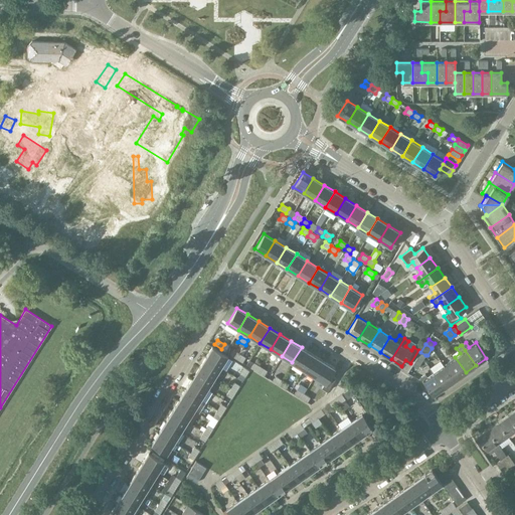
[(220,367),(227,356),(212,347),(205,358),(220,367)]
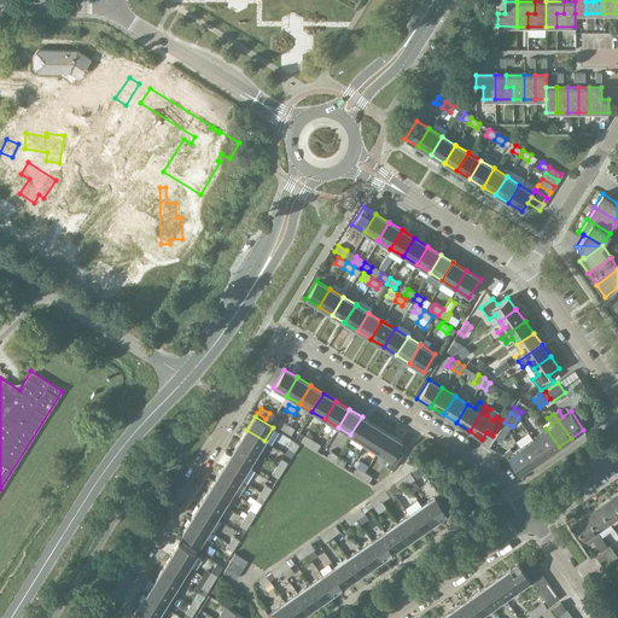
[(363,443),(374,425),(362,417),(350,435),(363,443)]
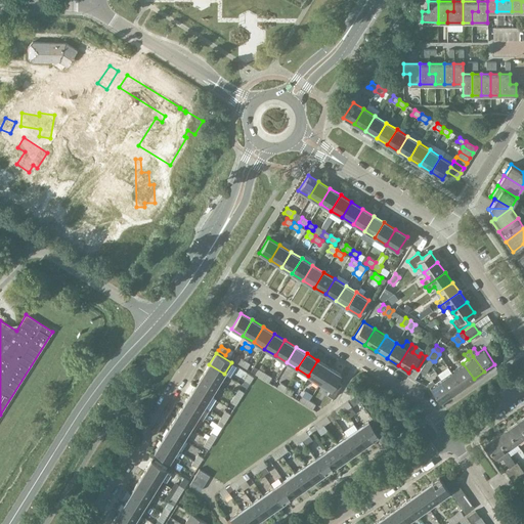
[(241,364),(243,359),(236,355),(233,360),(241,364)]
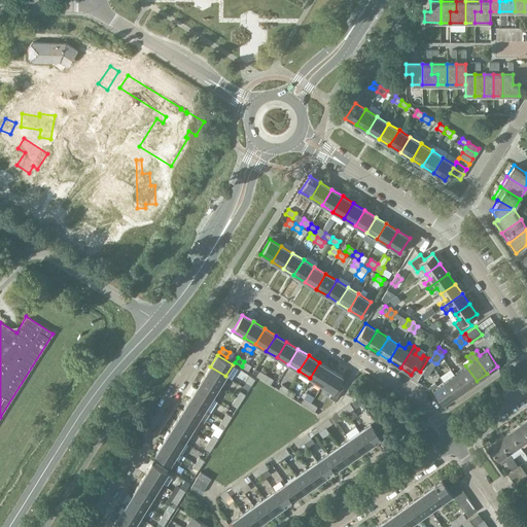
[(427,377),(435,363),(430,360),(422,374),(427,377)]
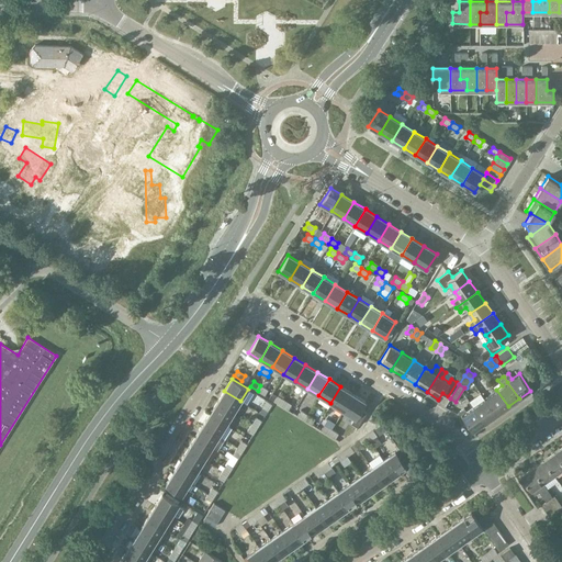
[(265,395),(268,390),(260,385),(258,391),(265,395)]
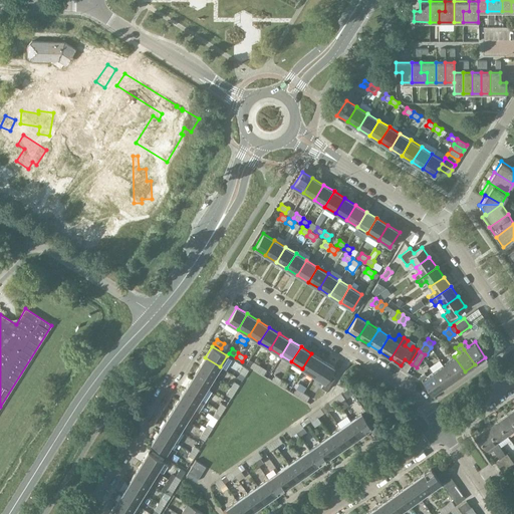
[(313,375),(322,360),(311,353),(302,368),(313,375)]
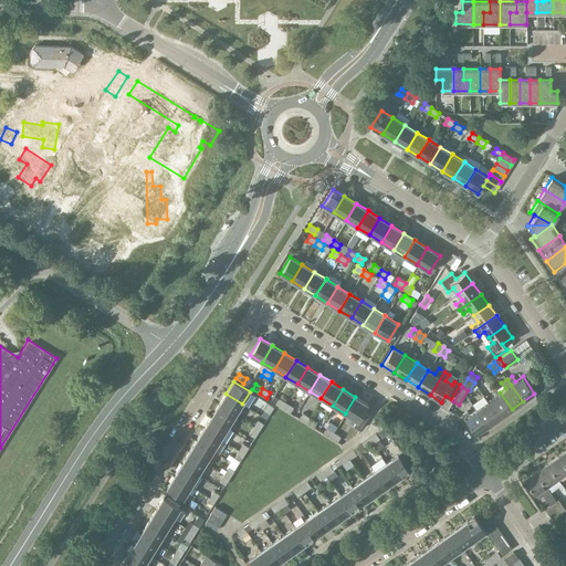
[(500,418),(512,409),(500,392),(488,400),(500,418)]
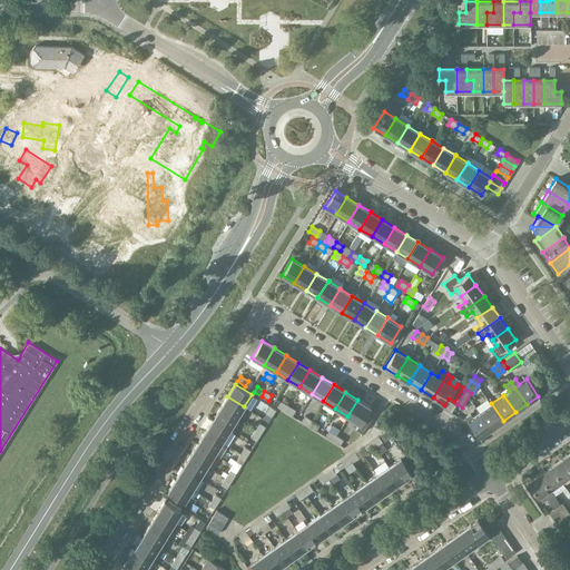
[(236,419),(244,406),(227,396),(219,408),(236,419)]
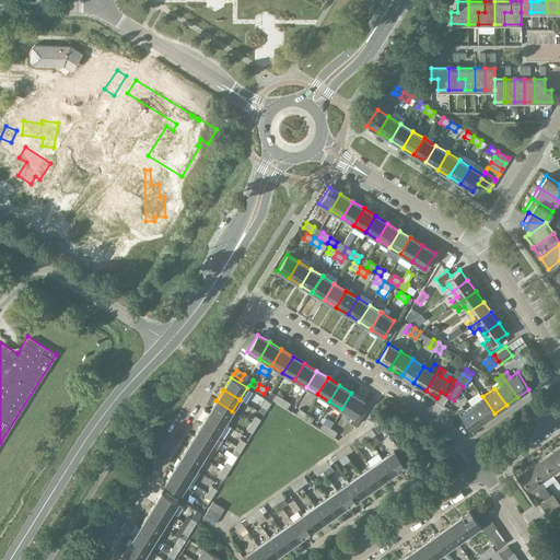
[(364,400),(351,393),(341,409),(353,416),(350,421),(357,424),(365,410),(360,407),(364,400)]
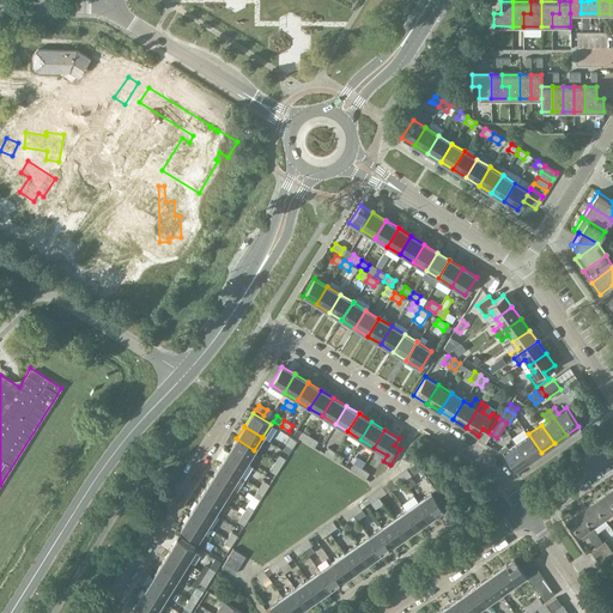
[(307,442),(310,436),(302,431),(298,437),(307,442)]
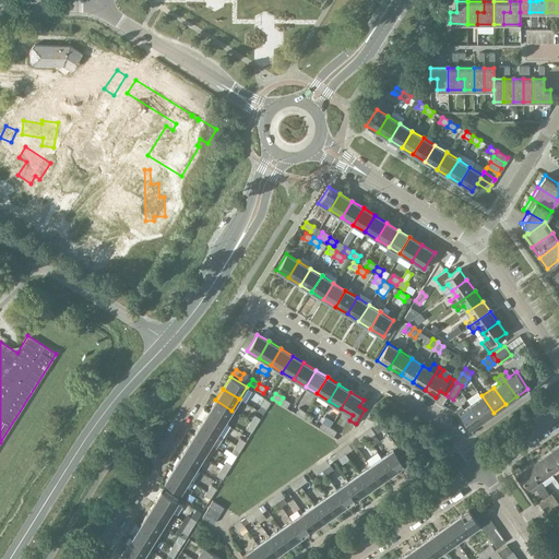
[(483,420),(494,413),(482,395),(471,404),(483,420)]
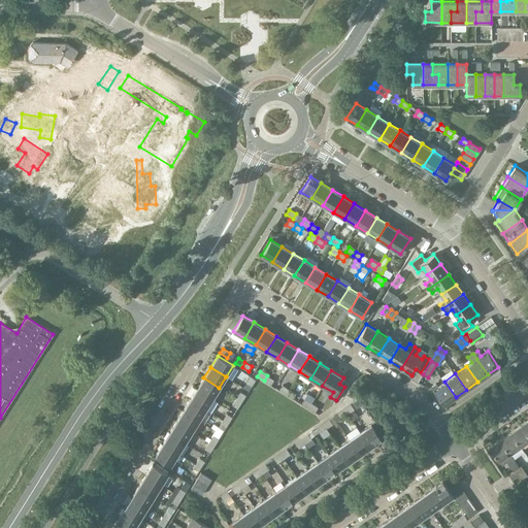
[(245,383),(251,386),(255,378),(251,375),(245,383)]
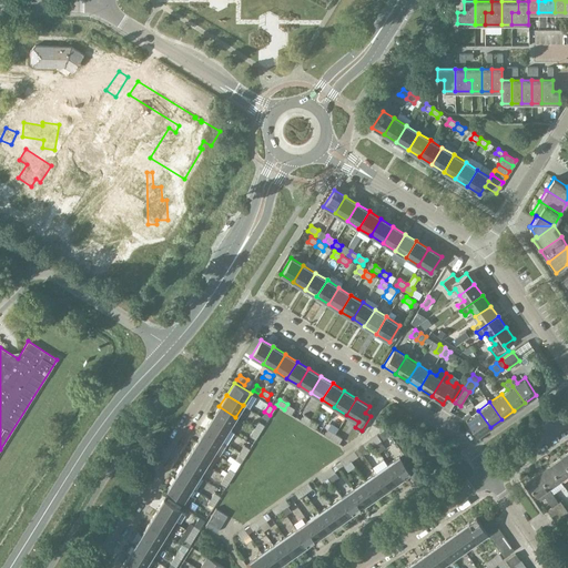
[(284,409),(292,414),(294,408),(287,404),(284,409)]
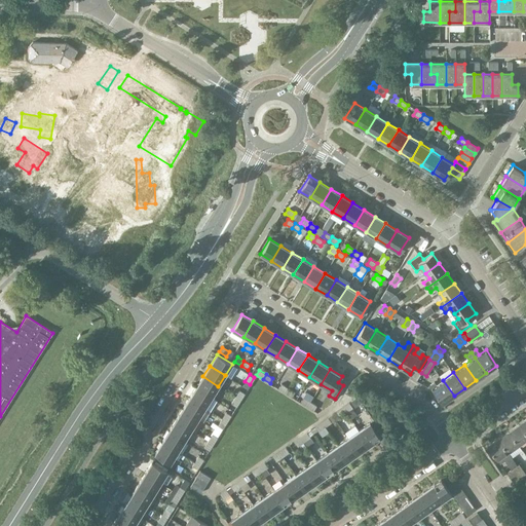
[(212,398),(218,386),(202,376),(196,387),(212,398)]
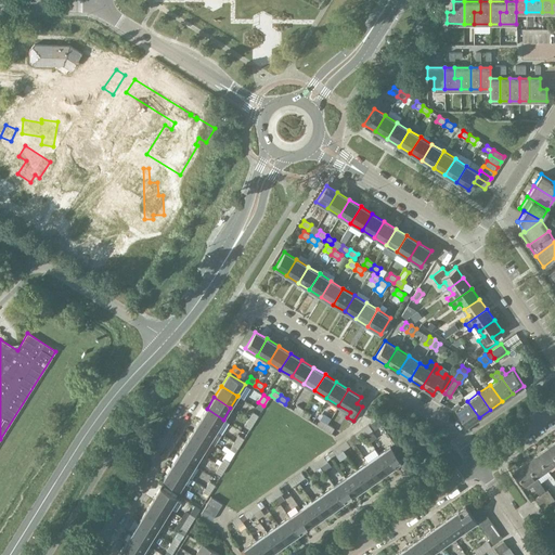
[(467,425),(479,417),(467,401),(461,405),(460,403),(451,409),(455,412),(457,412),(467,425)]
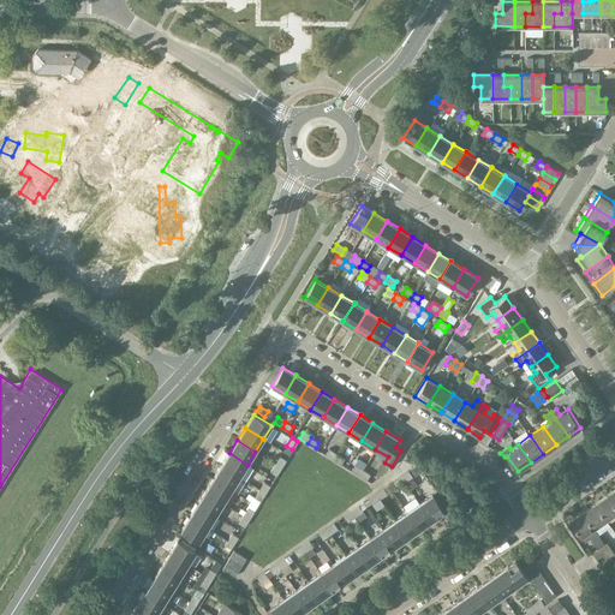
[(333,459),(336,453),(329,448),(326,454),(333,459)]
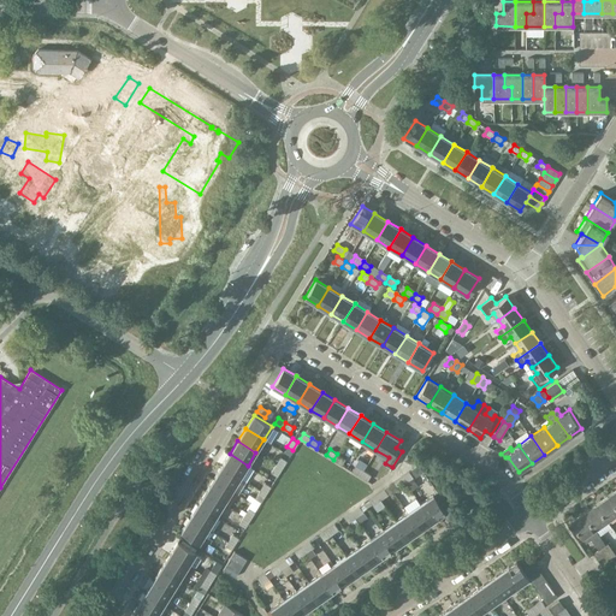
[(240,478),(248,466),(230,454),(221,467),(240,478)]
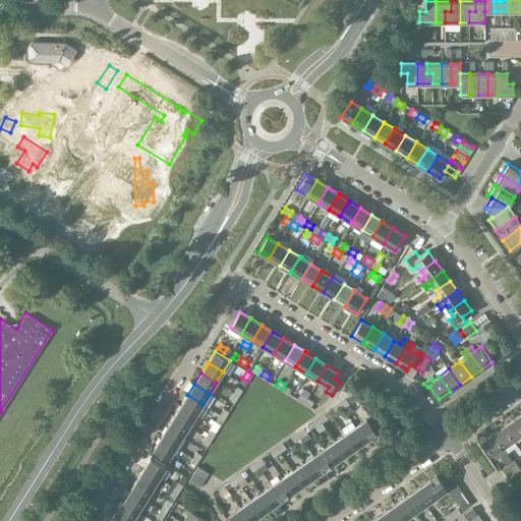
[(292,388),(286,385),(285,384),(282,389),(289,393),(292,388)]
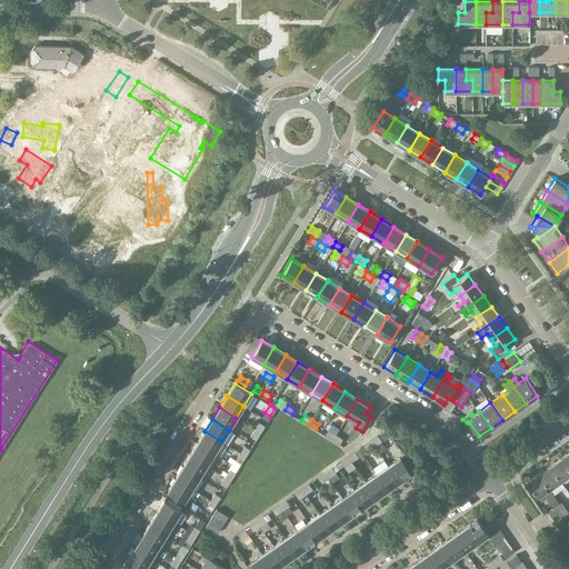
[(260,432),(265,425),(259,421),(255,429),(260,432)]
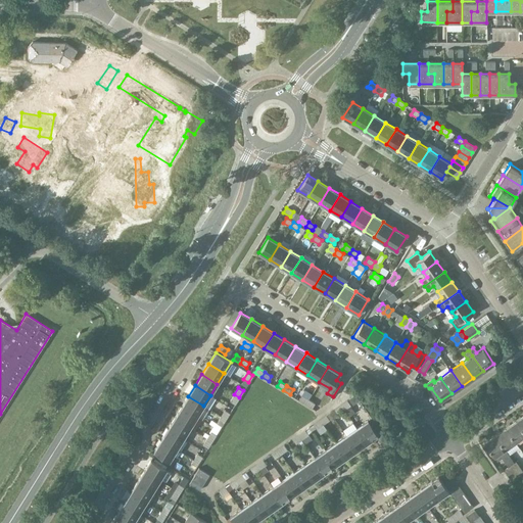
[(235,405),(239,397),(234,394),(230,401),(235,405)]
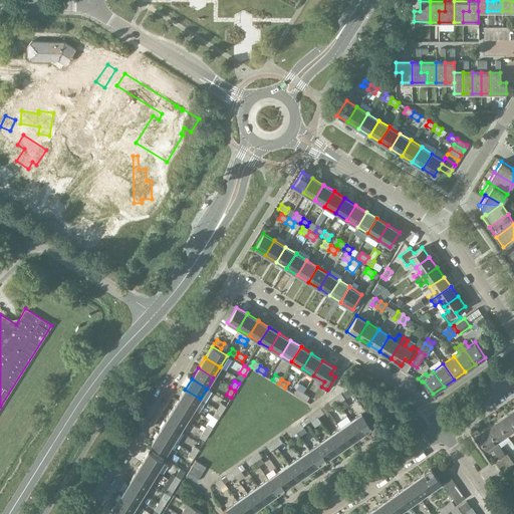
[(300,397),(303,393),(296,389),(293,393),(300,397)]
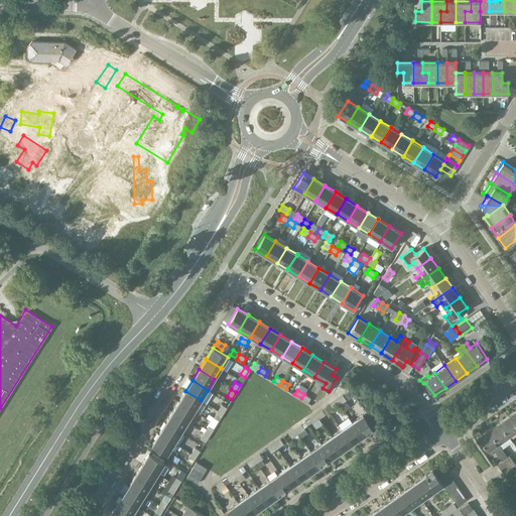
[(194,411),(201,400),(185,391),(178,402),(194,411)]
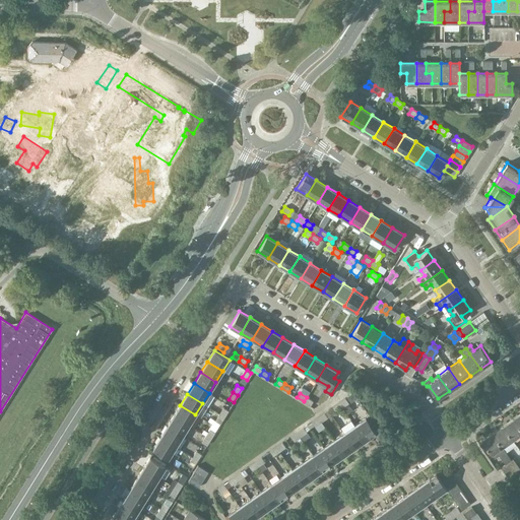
[(314,401),(307,397),(304,401),(311,405),(314,401)]
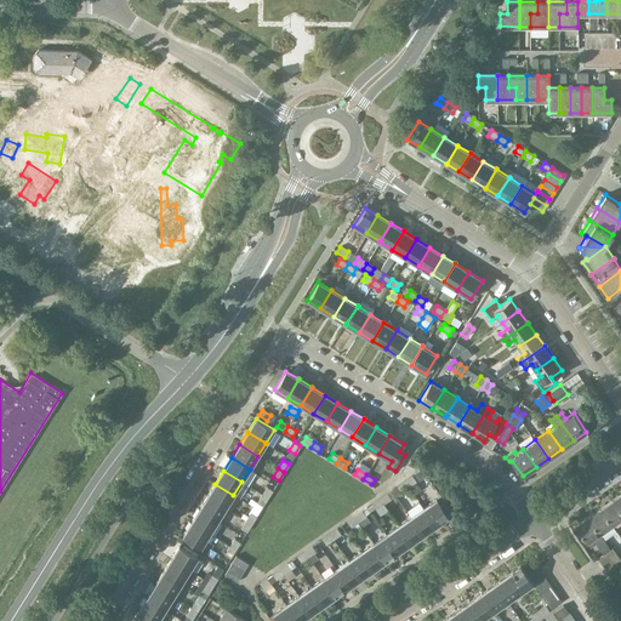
[(405,480),(409,485),(416,480),(412,474),(405,480)]
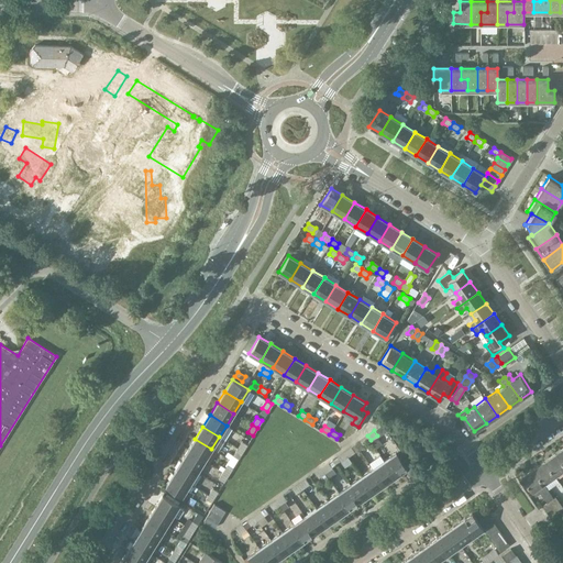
[(363,445),(371,440),(367,435),(360,440),(363,445)]
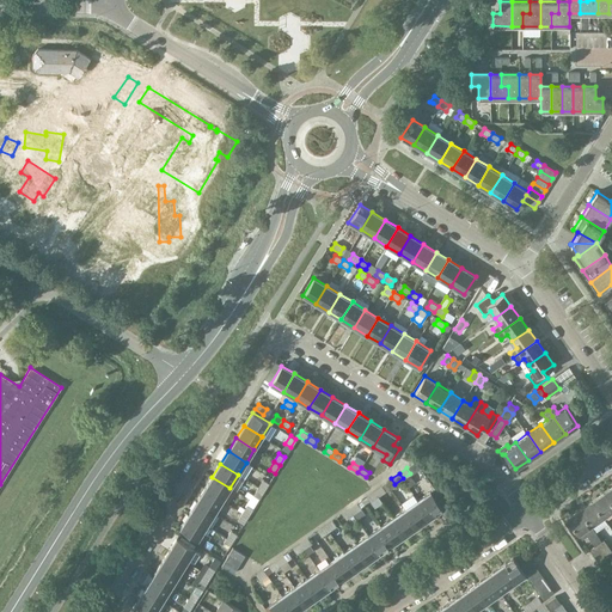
[(222,501),(230,488),(212,477),(204,489),(222,501)]
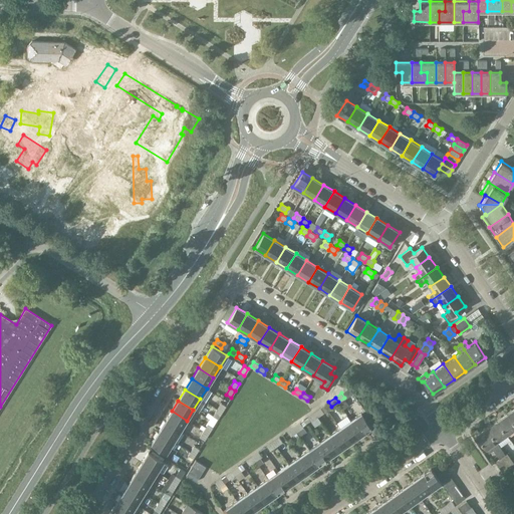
[(323,412),(320,408),(314,412),(317,417),(323,412)]
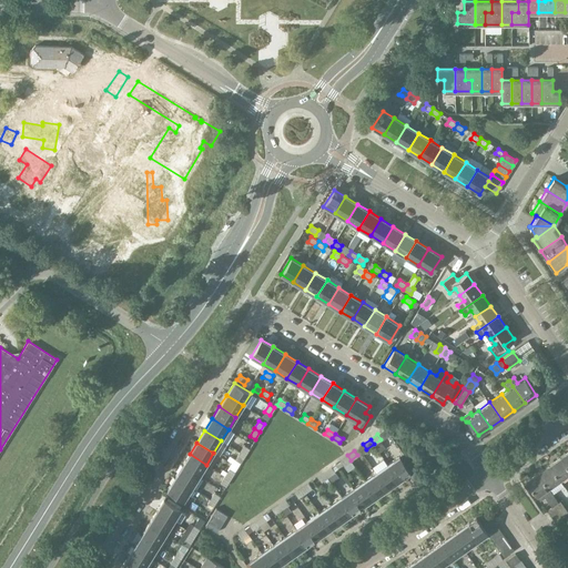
[(240,463),(244,456),(240,453),(235,459),(240,463)]
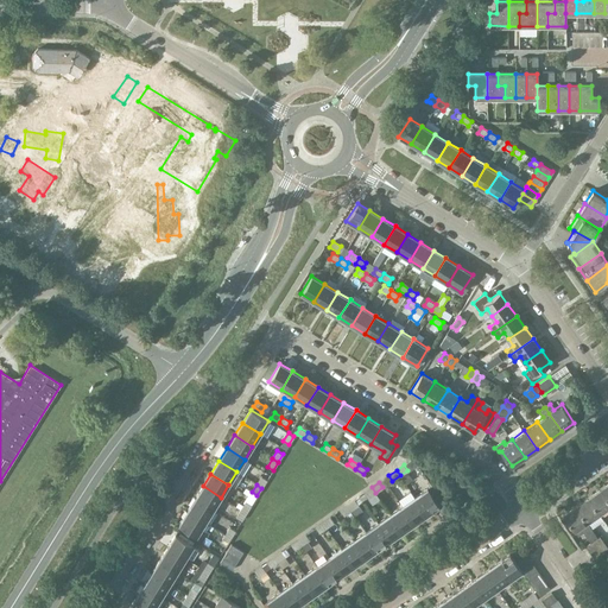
[(426,514),(439,505),(443,502),(431,485),(415,496),(426,514)]
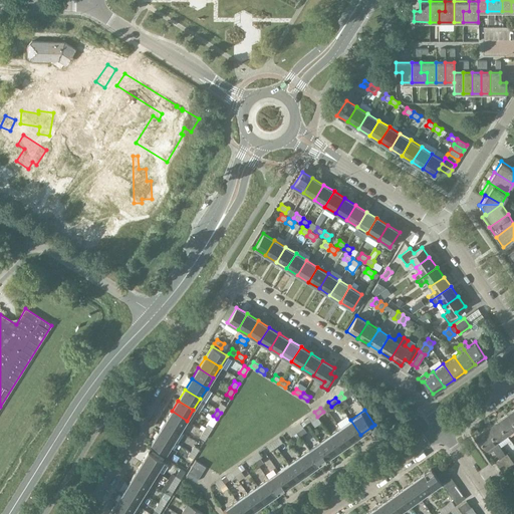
[(180,431),(187,421),(172,411),(165,422),(180,431)]
